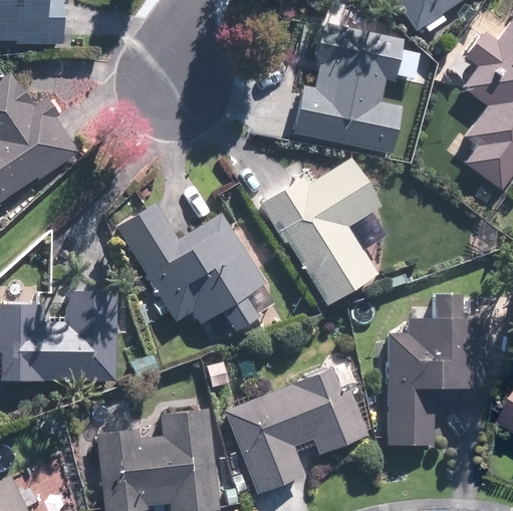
[(66,0),(0,0),(0,43),(65,46),(66,0)]
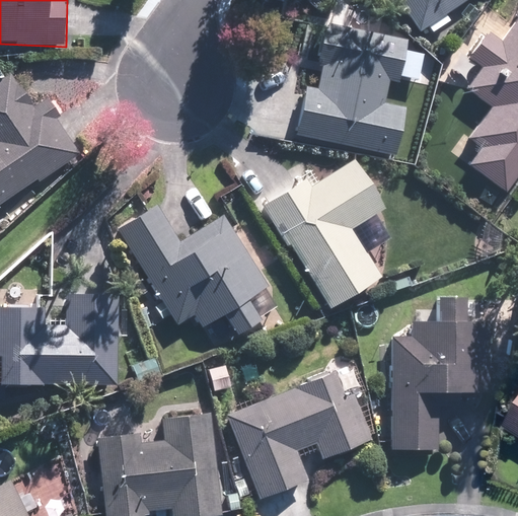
[(399,0),(420,30),(466,0),(399,0)]
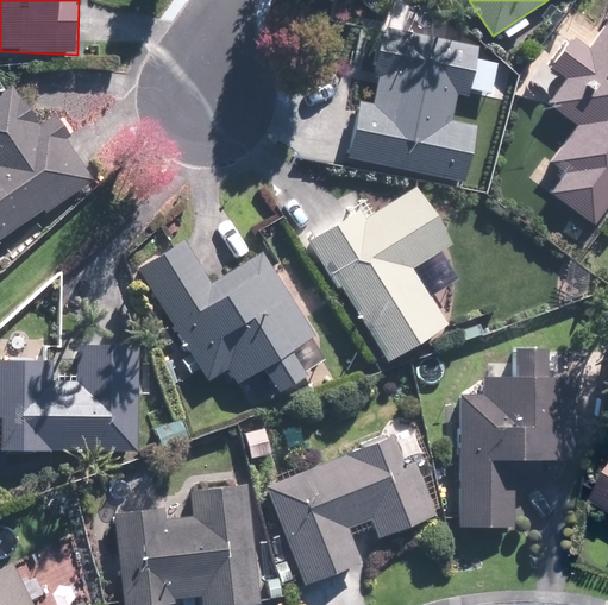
[(477,130),(449,123),(456,92),(469,94),(478,45),(384,27),(375,76),(383,77),(377,105),(365,101),(351,155),(463,183),(477,130)]
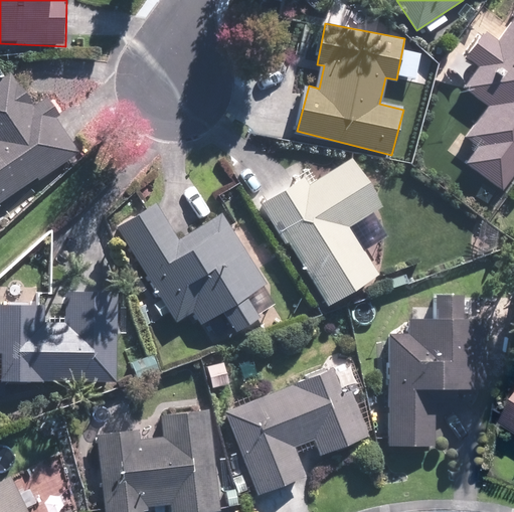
[(513,53),(502,44),(468,89),(491,107),(457,154),(504,188),(513,174),(513,53)]
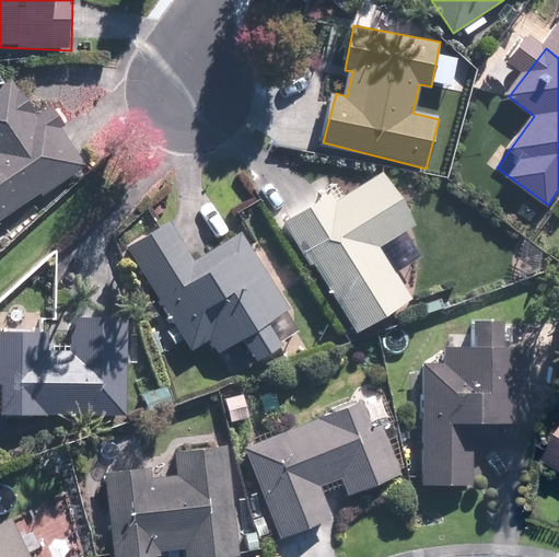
[(51,114),(39,122),(13,80),(0,88),(0,227),(88,169),(51,114)]
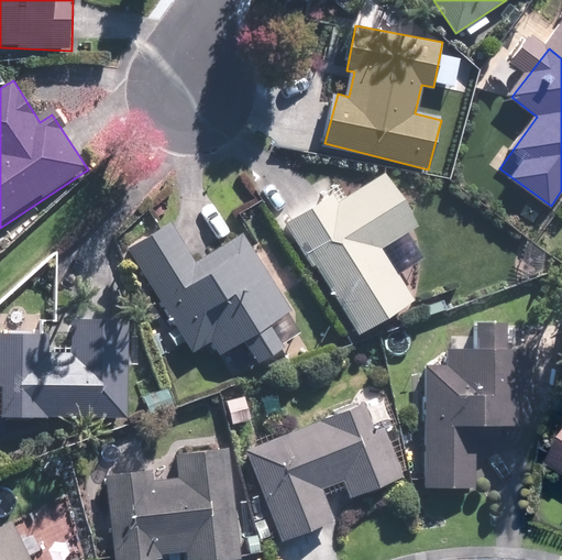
[(410,305),(378,251),(417,227),(384,175),(346,199),(340,188),(287,219),(357,336),(410,305)]
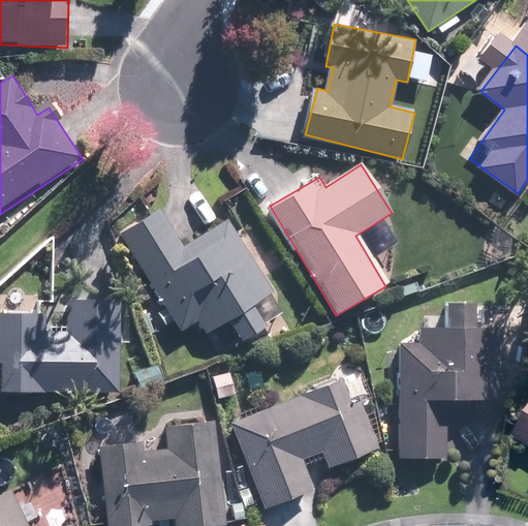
[(275,292),(229,221),(186,249),(159,207),(120,231),(182,330),(194,321),(205,337),(275,292)]
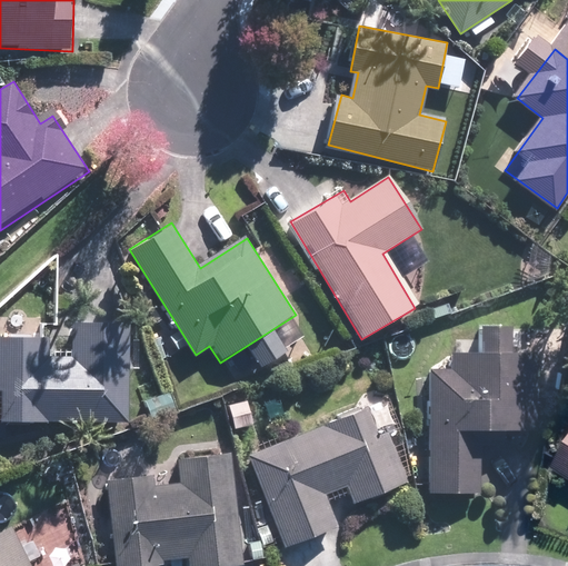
[(485,323),(484,351),(451,350),(451,369),(432,369),(431,493),(480,493),(481,434),(536,436),(539,354),(509,353),(510,324),(485,323)]
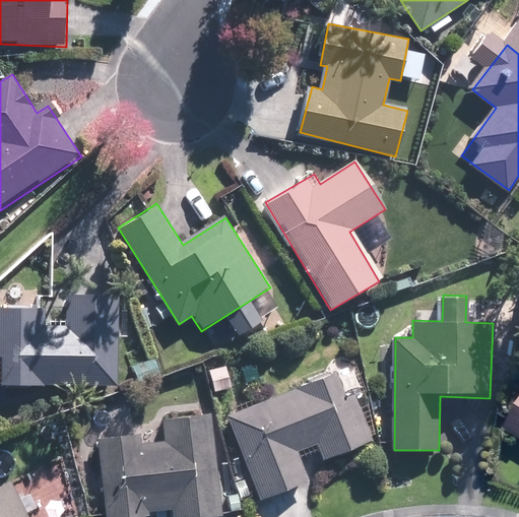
[(66,324),(30,323),(30,306),(0,306),(0,354),(5,356),(5,385),(116,388),(117,357),(119,357),(119,297),(66,297),(66,324)]
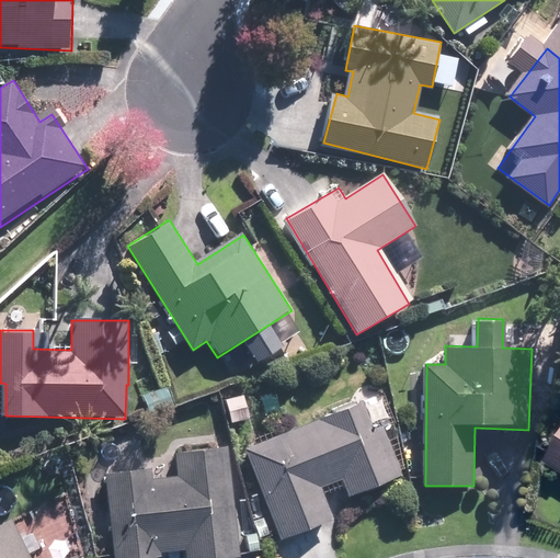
[(178,387),(143,390),(145,410),(180,407),(178,387)]
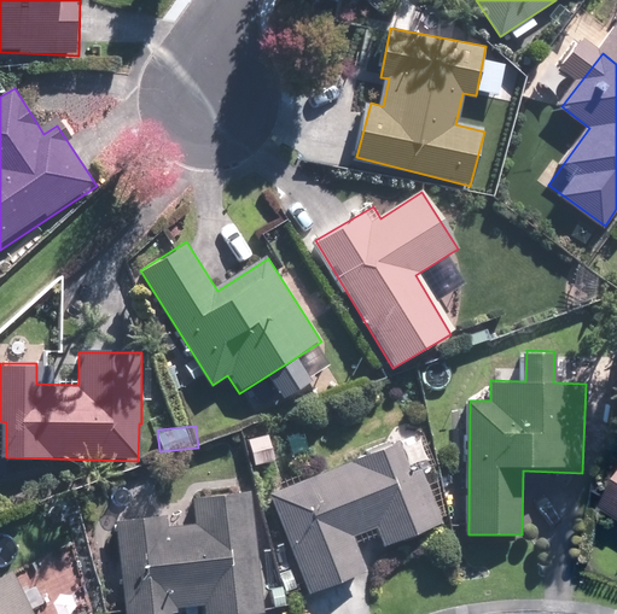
[(273,431),(250,438),(257,468),(281,462),(273,431)]
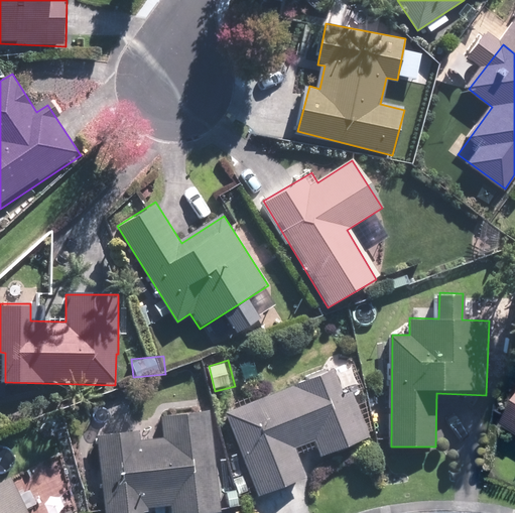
[(341,362),(222,409),(257,497),(305,478),(298,459),(368,430),(341,362)]
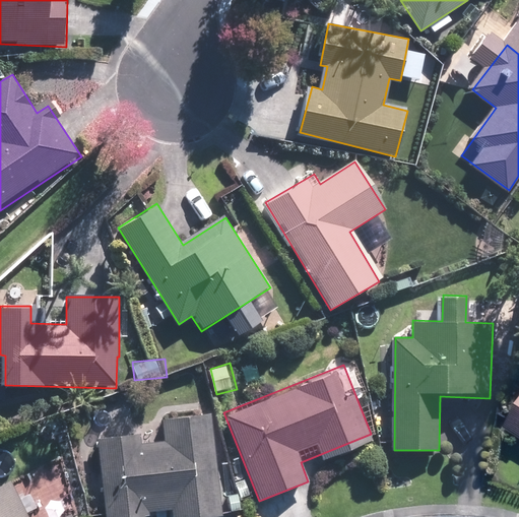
[(104,445),(111,516),(144,516),(223,509),(216,434),(211,435),(209,413),(165,417),(167,439),(104,445)]
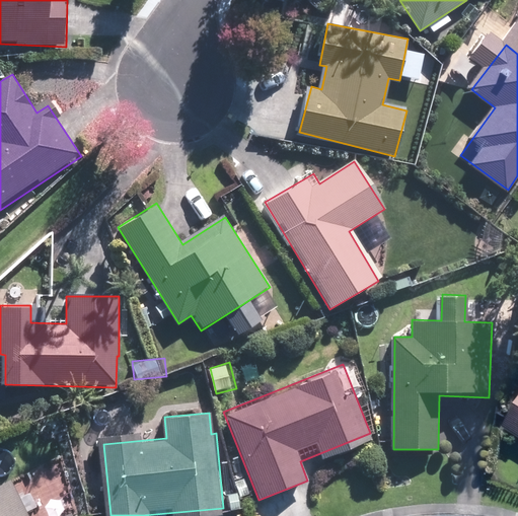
[(76,515),(74,512),(66,515),(19,515),(5,485),(0,486),(0,515),(76,515)]
